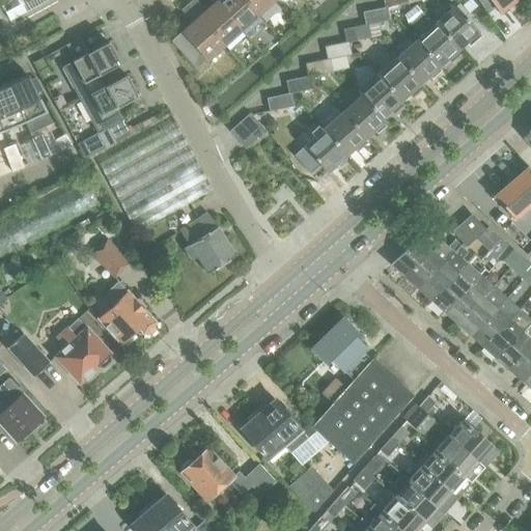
[(205,10),(195,0),(191,0),(188,4),(225,46),(242,30),(216,1),(205,10)]
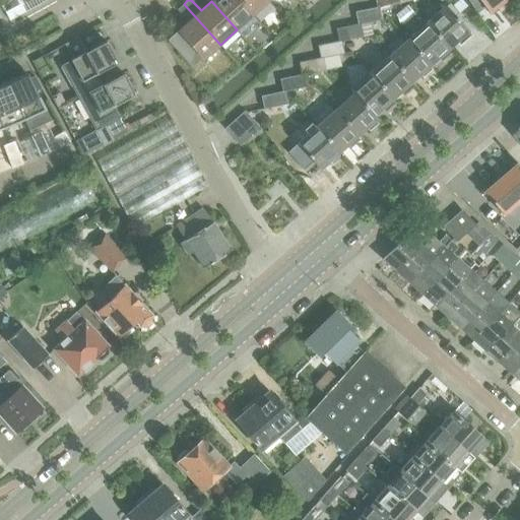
[(211,0),(211,1),(237,29),(253,15),(239,0),(211,0)]
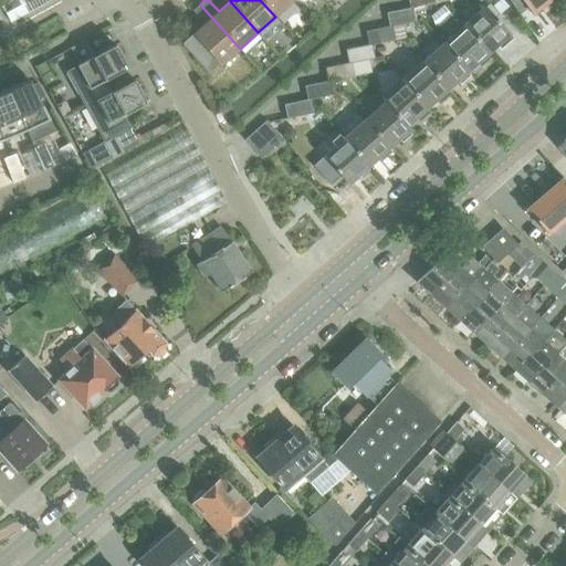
[(260,0),(275,17),(293,0),(292,0),(260,0)]
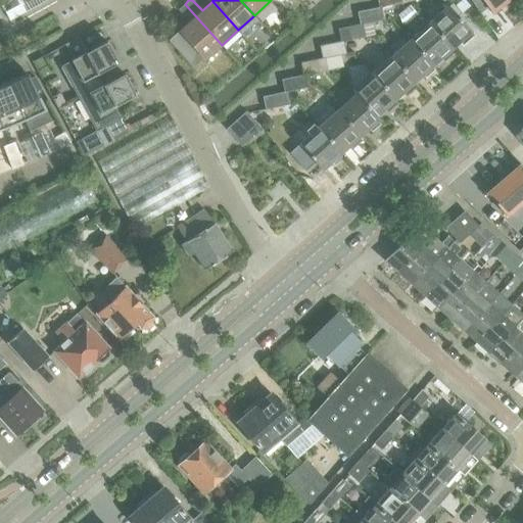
[(482,0),(492,12),(508,0),(482,0)]
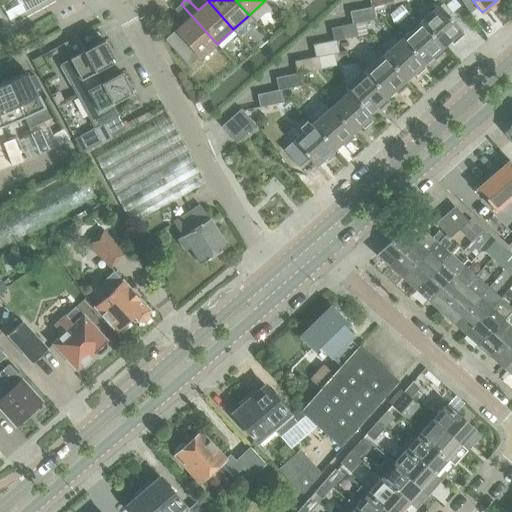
[(199,57),(200,59),(217,44),(181,4),(175,9),(185,21),(165,39),(189,66),(199,57)]
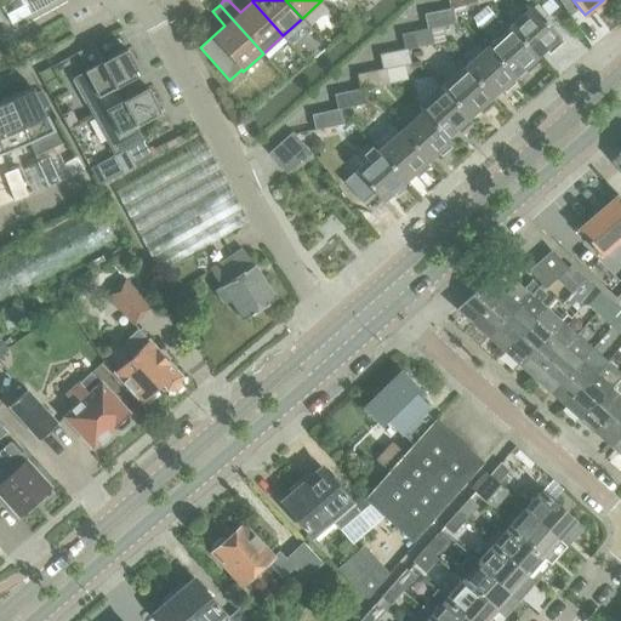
[(562,43),(558,39),(560,36),(534,6),(511,27),(539,57),(547,49),(551,52),(562,43)]
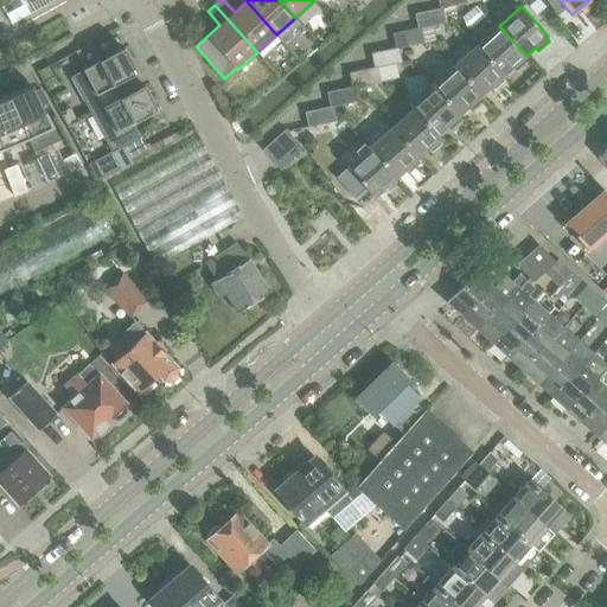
[(446,24),(442,8),(439,10),(439,8),(414,14),(417,29),(421,29),(446,24)]
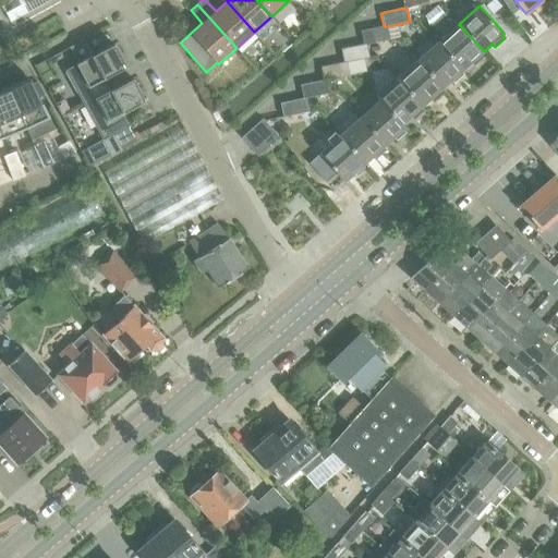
[(472,62),(475,64),(484,57),(482,53),(484,51),(459,24),(438,41),(463,70),(472,62)]
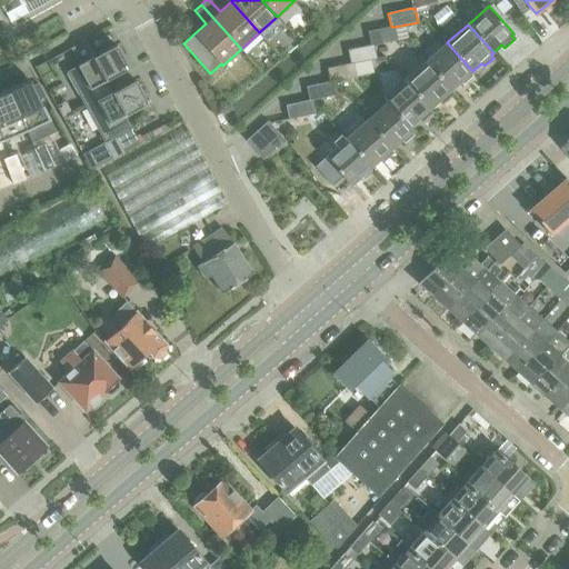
[(397,41),(395,27),(391,27),(368,31),(370,46),(375,45),(375,46),(397,41)]
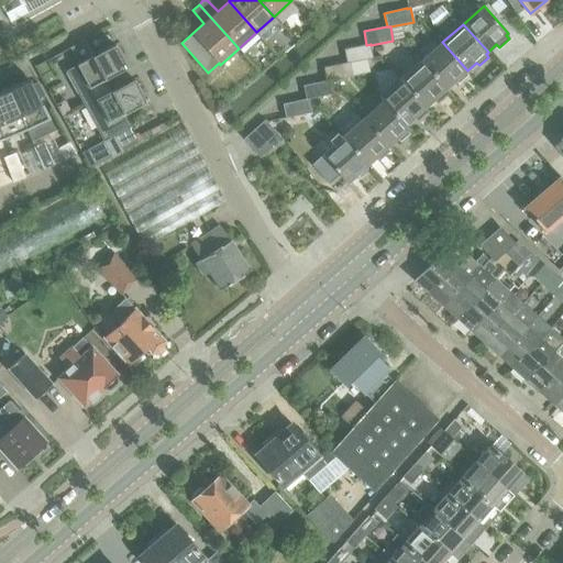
[(85,40),(70,47),(75,56),(79,64),(94,56),(89,48),(85,40)]
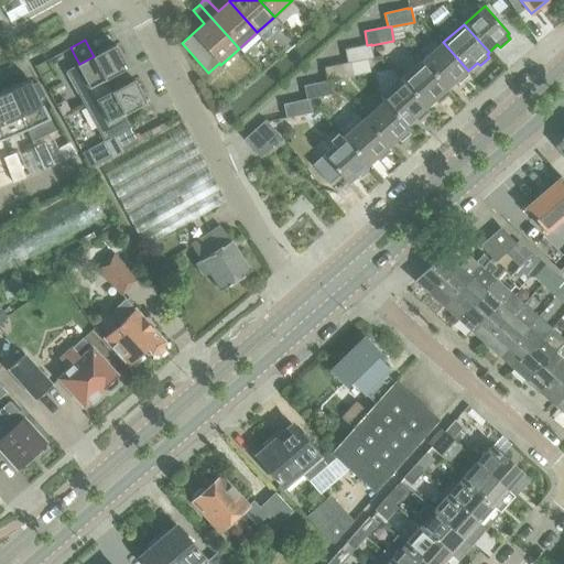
[(456,80),(459,84),(468,76),(466,73),(468,71),(443,42),(423,61),(447,88),(456,80)]
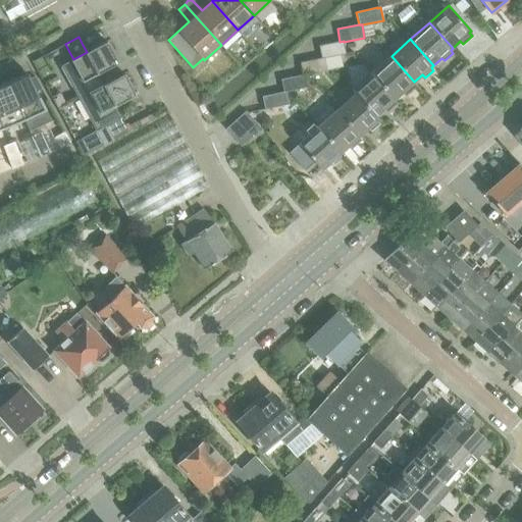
[(96,74),(117,62),(106,41),(87,52),(73,59),(60,66),(79,99),(102,86),(102,85),(96,74)]
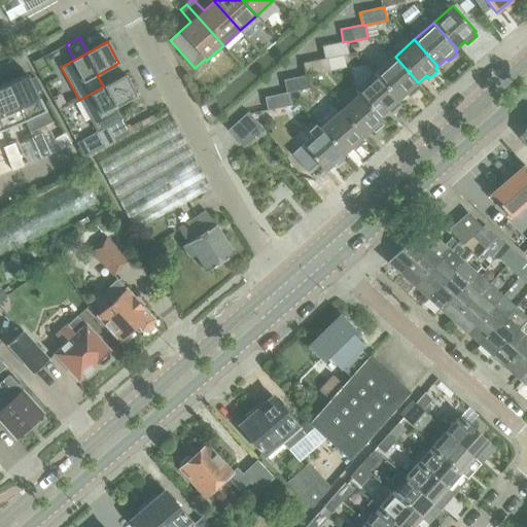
[(349,55),(347,42),(347,41),(343,42),(322,46),(324,59),(327,59),(349,55)]
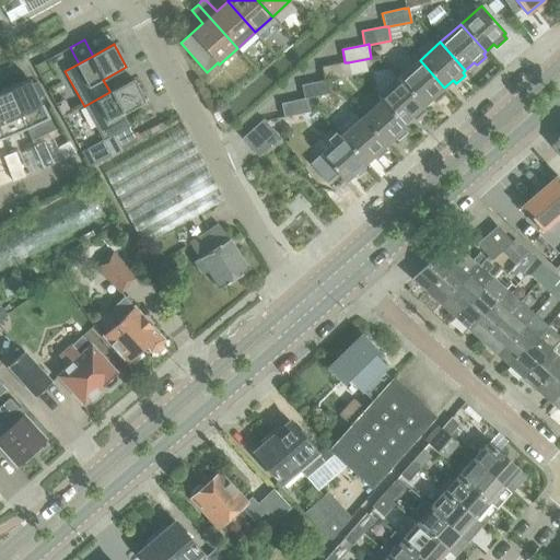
[(433,98),(436,102),(445,93),(443,90),(444,88),(420,60),(399,78),(424,106),(433,98)]
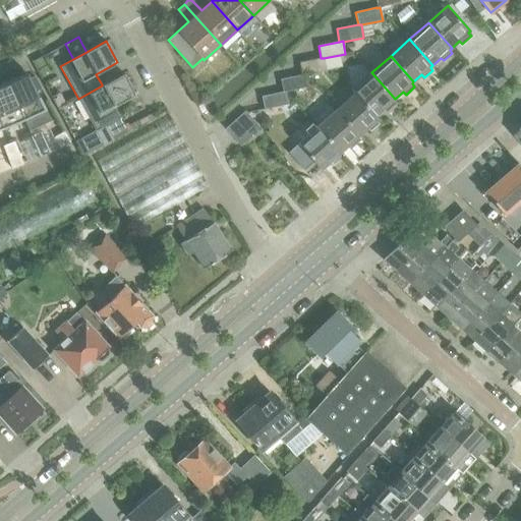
[(327,71),(324,58),(321,58),(299,63),(301,75),(302,75),(305,74),(305,75),(327,71)]
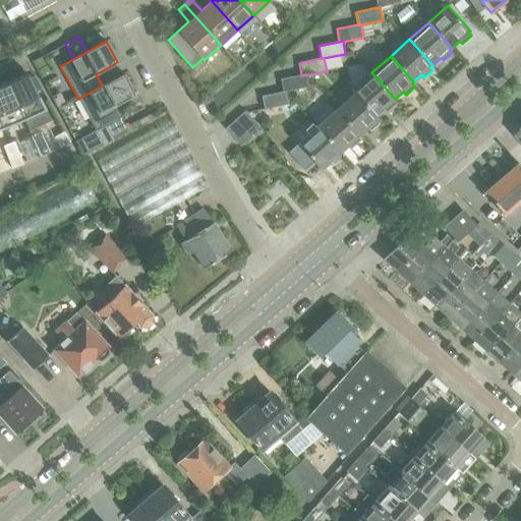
[(352,90),(355,93),(377,116),(385,108),(388,111),(396,104),(393,101),(395,99),(371,72),(352,90)]
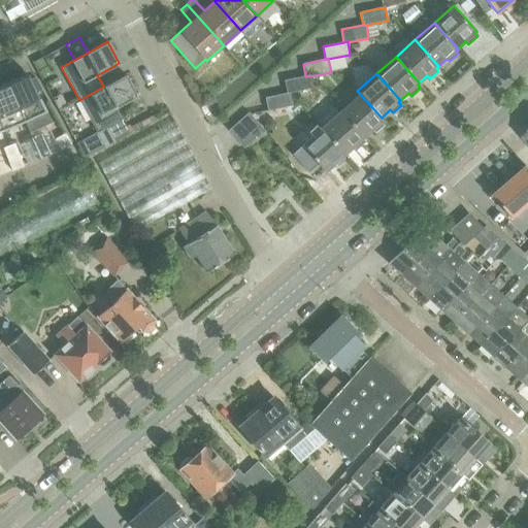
[(28,74),(7,84),(24,121),(44,111),(46,116),(48,114),(37,93),(30,79),(28,74)]
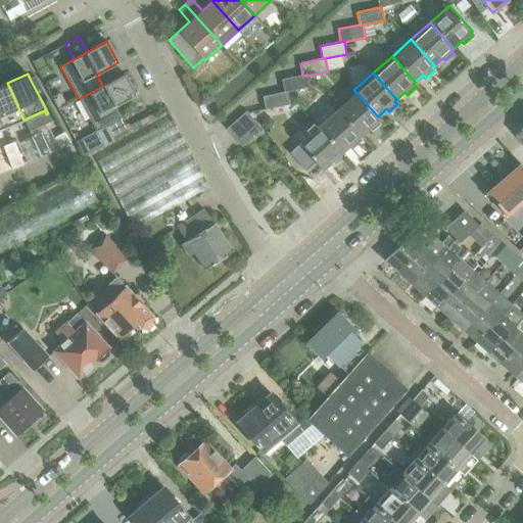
[(124,74),(102,85),(102,86),(79,99),(96,132),(120,119),(113,106),(136,95),(124,74)]
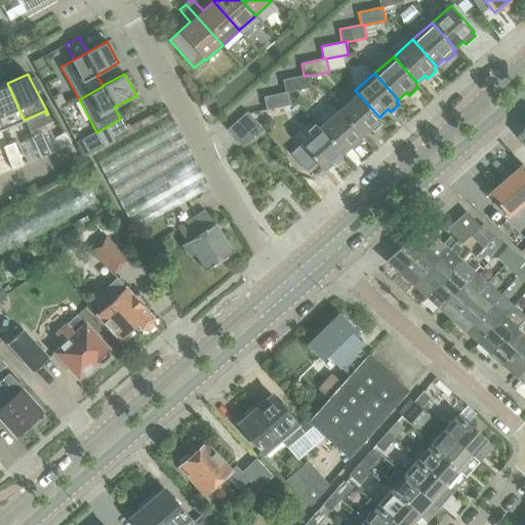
[(310,88),(308,76),(308,75),(305,76),(304,76),(282,80),(285,93),(288,92),(310,88)]
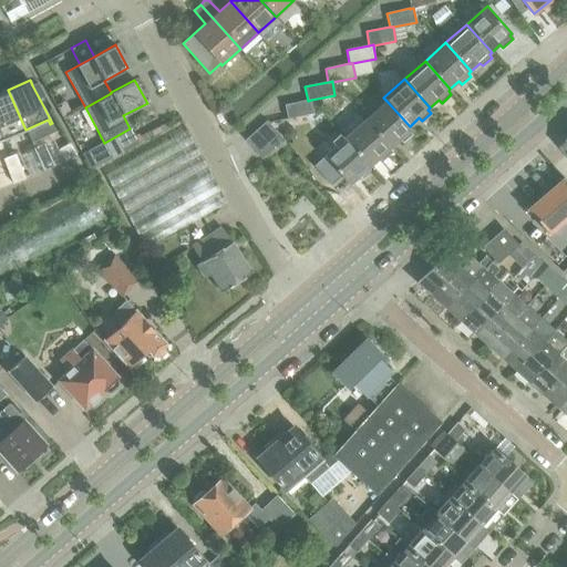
[(38,83),(32,85),(40,100),(45,96),(38,83)]
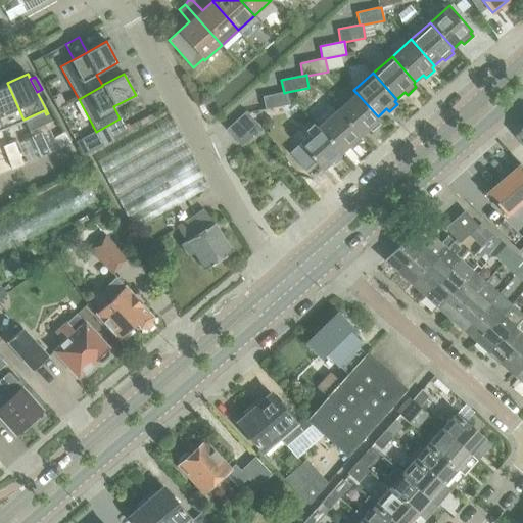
[(1,86),(0,86),(0,122),(2,126),(3,129),(16,124),(24,120),(7,83),(1,86)]
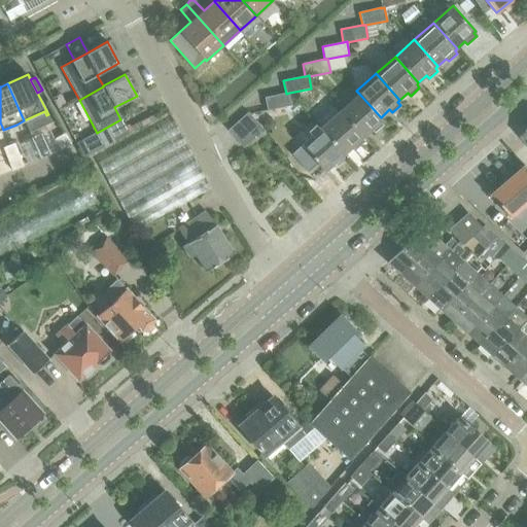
[(292,106),(289,93),(286,94),(265,98),(268,110),(292,106)]
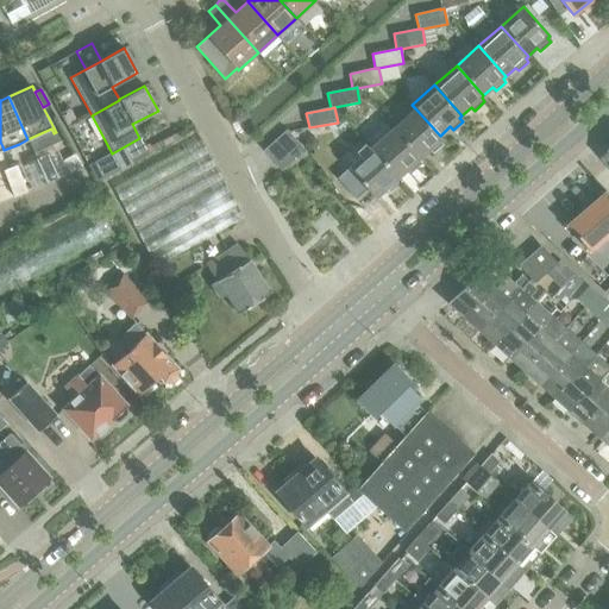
[(429,150),(433,154),(444,144),(440,140),(443,139),(440,136),(415,108),(393,129),(421,158),(429,150)]
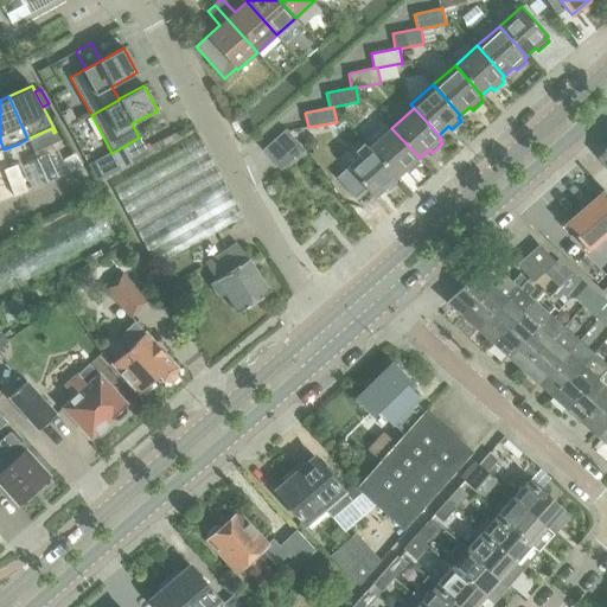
[(407,170),(409,173),(420,164),(417,160),(420,158),(391,128),(370,147),(397,177),(407,170)]
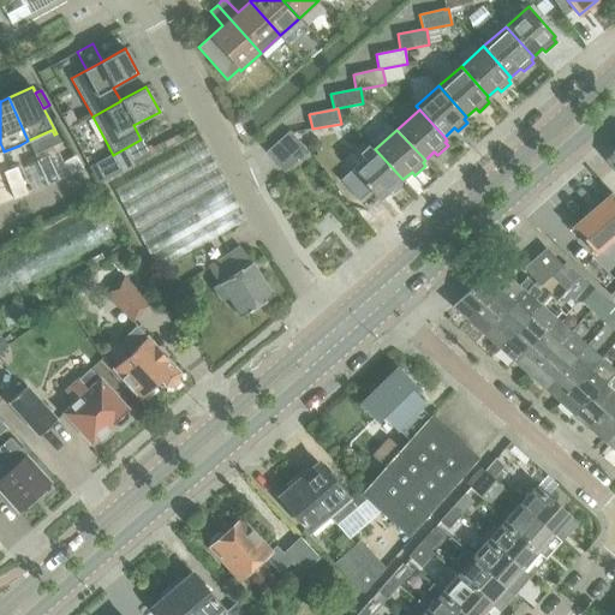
[(290,131),(267,151),(275,162),(299,141),(290,131)]
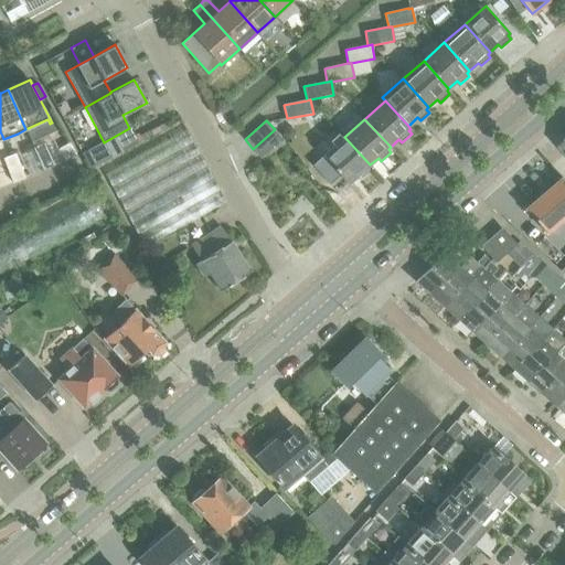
[(187,129),(105,174),(146,246),(227,201),(187,129)]
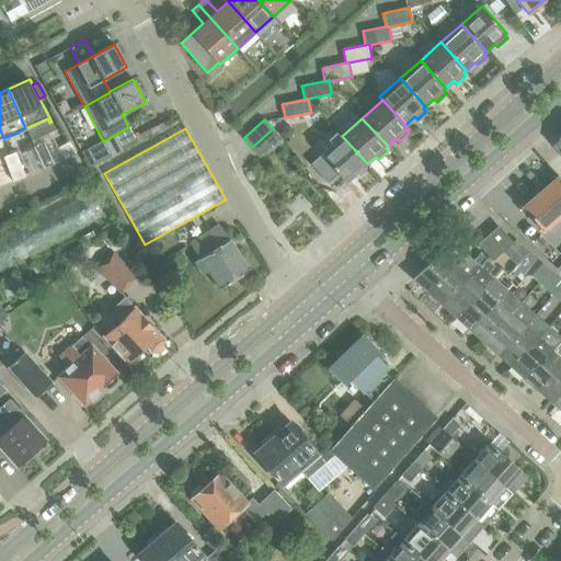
[(251,148),(256,152),(281,137),(273,128),(251,148)]
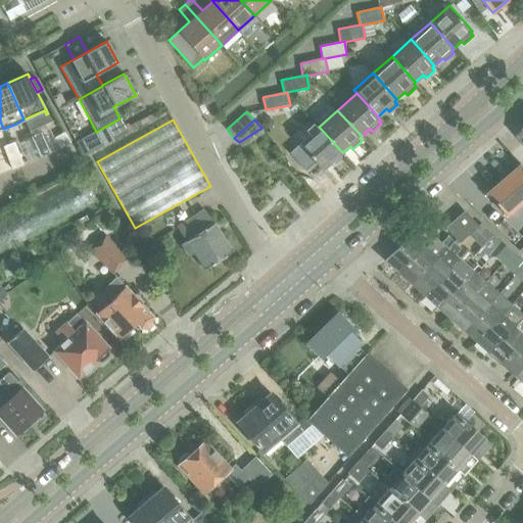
[(298,145),(322,171),(331,162),(334,165),(342,158),(340,155),(342,152),(319,127),(298,145)]
